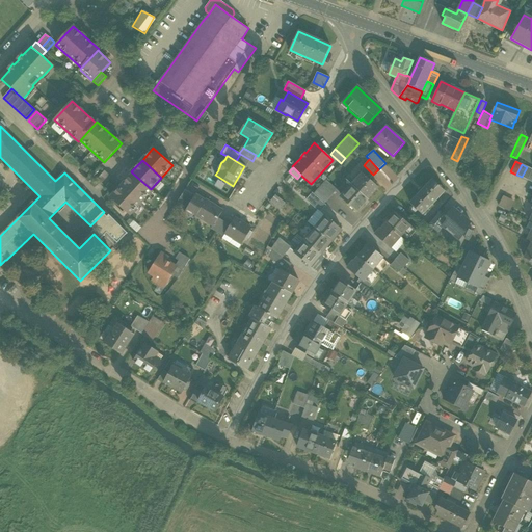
[(531,168),(527,167),(522,177),(527,180),(531,169),(531,168)]
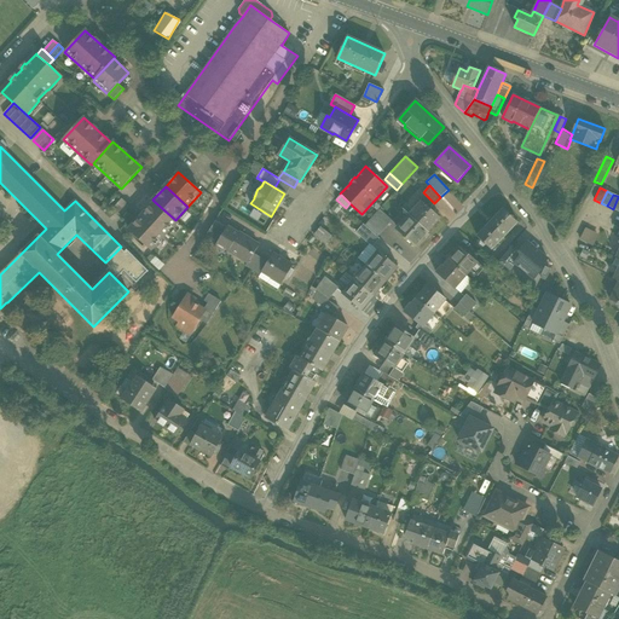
[(114,206),(117,210),(126,203),(122,198),(114,206)]
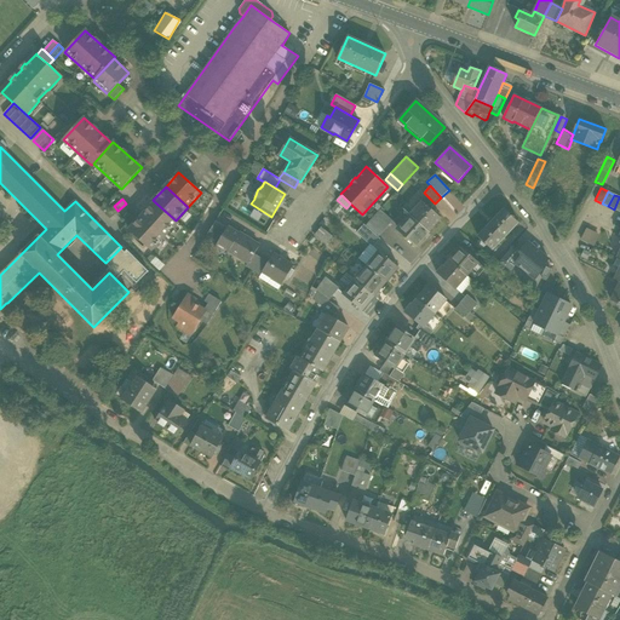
[(176,220),(155,202),(128,230),(151,251),(177,223),(176,220)]
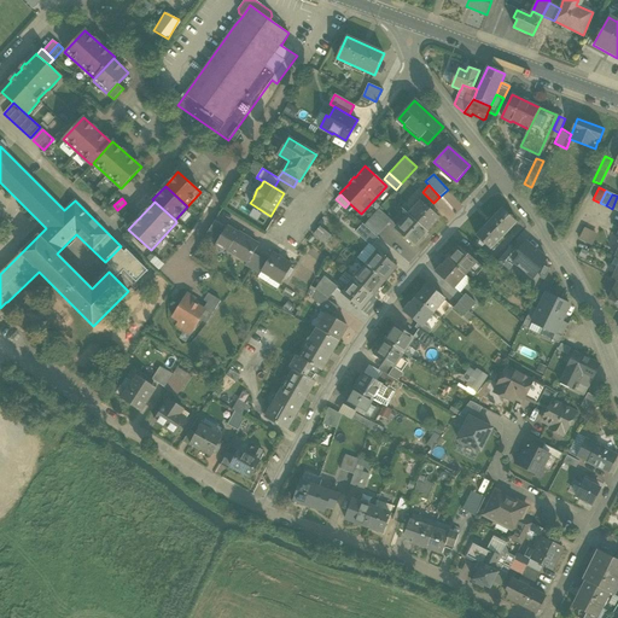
[(439,217),(421,202),(409,215),(427,231),(439,217)]
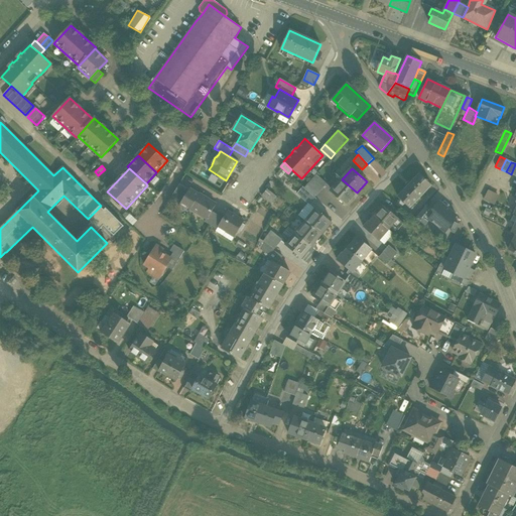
[(83,173),(92,182),(96,178),(87,169),(83,173)]
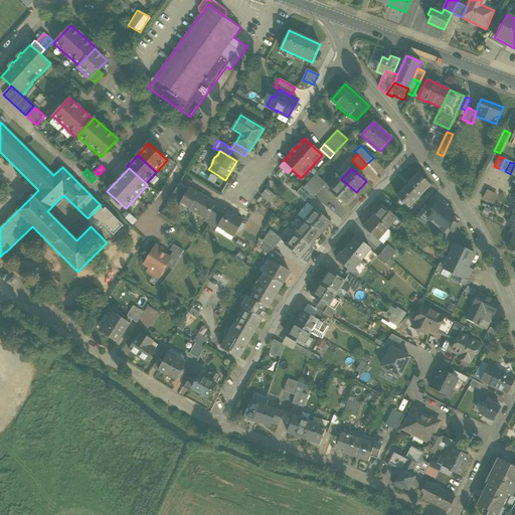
[(418,174),(397,196),(408,207),(430,185),(418,174)]
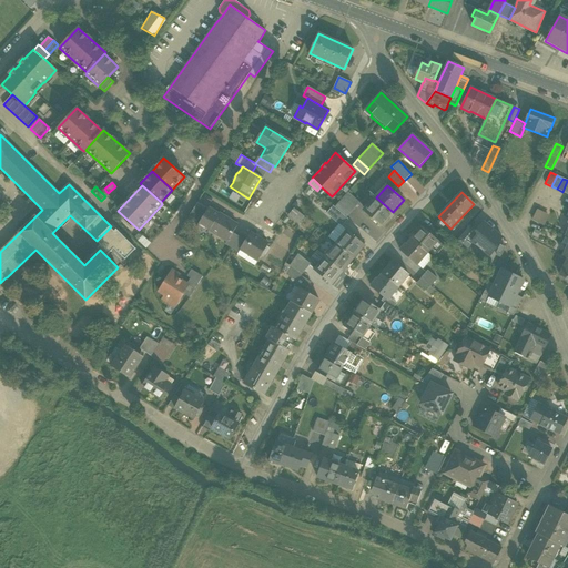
[(393,212),(376,198),(364,211),(382,225),(393,212)]
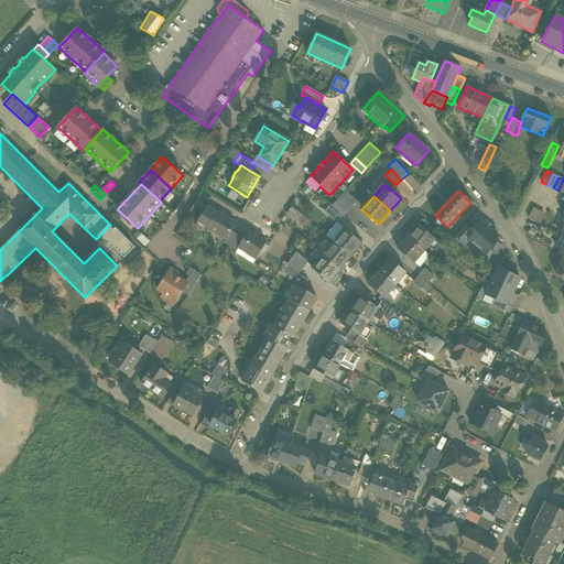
[(206,207),(196,201),(188,215),(198,220),(206,207)]
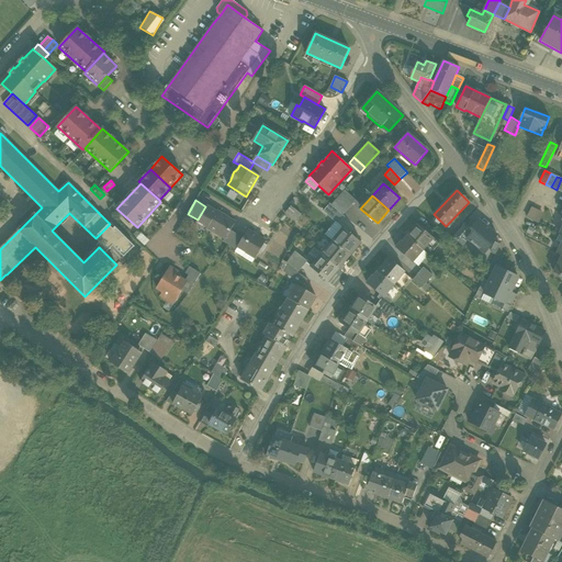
[(329,203),(323,211),(328,215),(335,208),(329,203)]
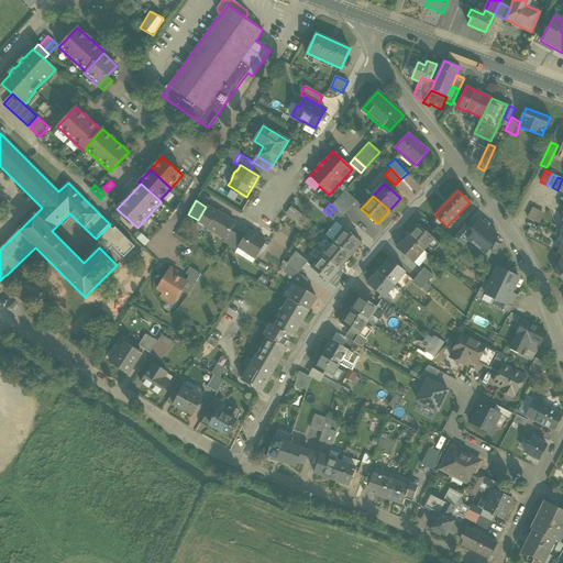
[(527,217),(539,223),(544,212),(532,206),(527,217)]
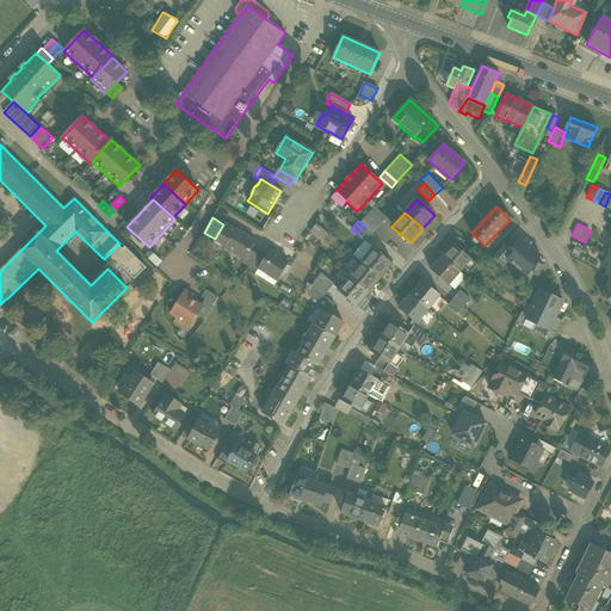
[(255,242),(236,229),(235,230),(224,224),(223,224),(215,239),(211,245),(213,245),(216,240),(226,246),(226,247),(245,259),(251,250),(255,242)]
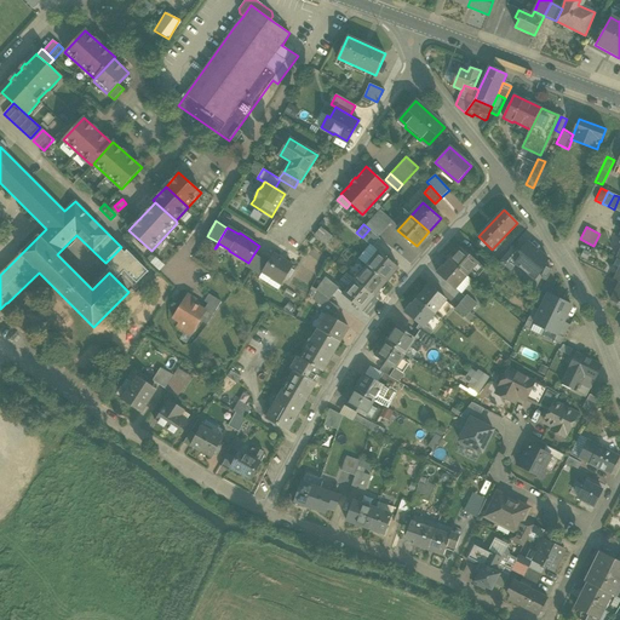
[(332,236),(321,228),(315,235),(326,244),(332,236)]
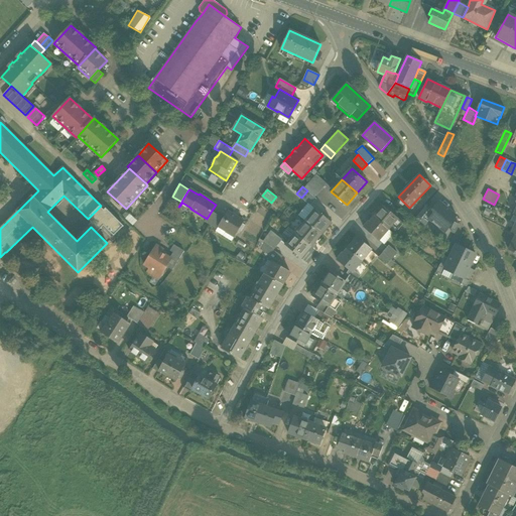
[(301,198),(301,199),(310,206),(316,199),(307,190),(301,198)]
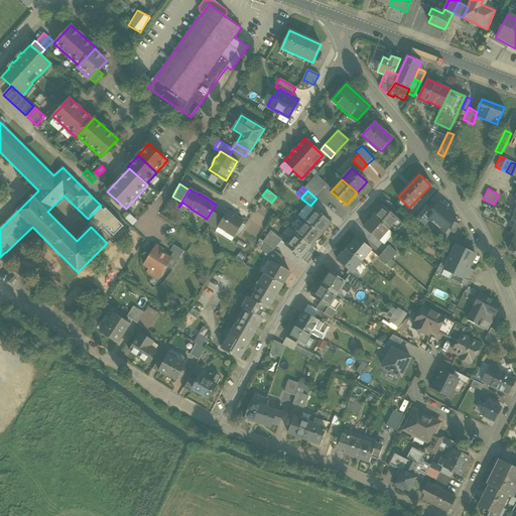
[(429,220),(444,233),(452,225),(449,224),(457,216),(439,202),(432,210),(434,212),(428,219),(429,220)]
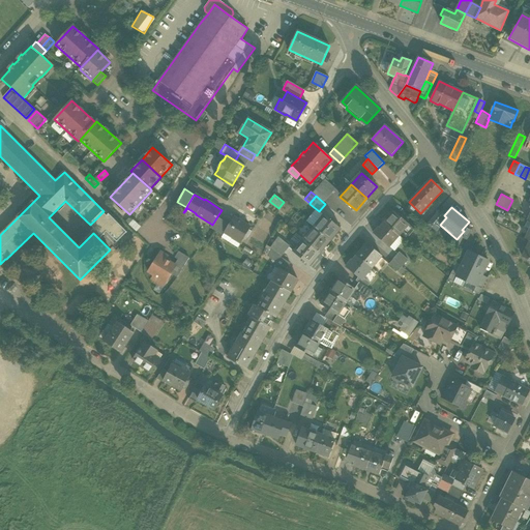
[(444,215),(439,210),(427,225),(436,232),(441,226),(440,225),(446,217),(444,215)]
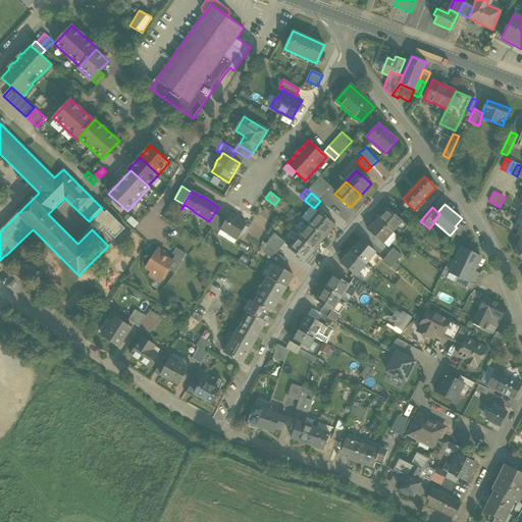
[(408,225),(388,209),(378,220),(393,231),(397,227),(403,232),(408,225)]
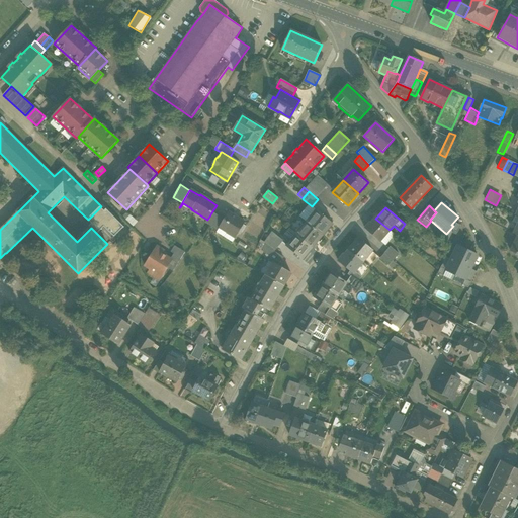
[(333,223),(317,209),(307,222),(323,235),(333,223)]
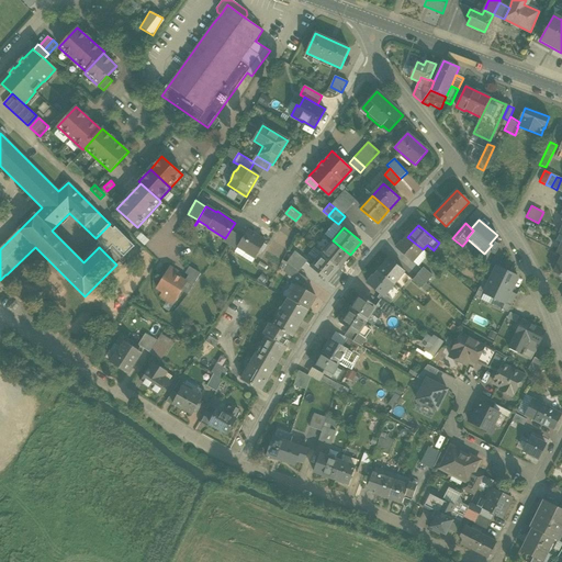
[(237,234),(231,229),(225,238),(223,242),(229,246),(237,234)]
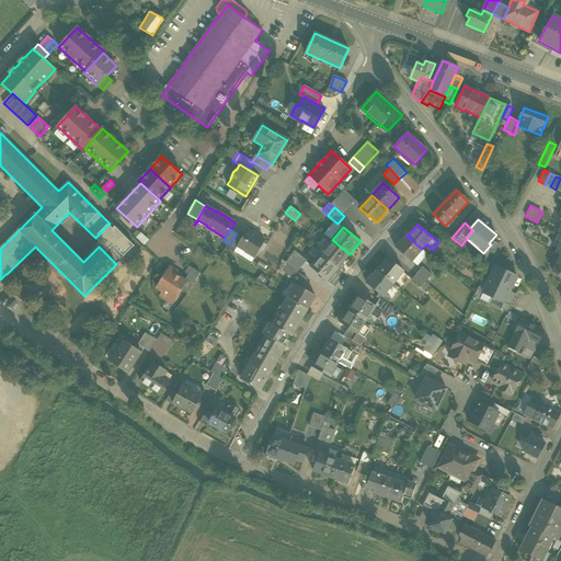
[(265,241),(248,230),(242,238),(238,245),(236,250),(236,249),(235,251),(252,262),(265,241)]
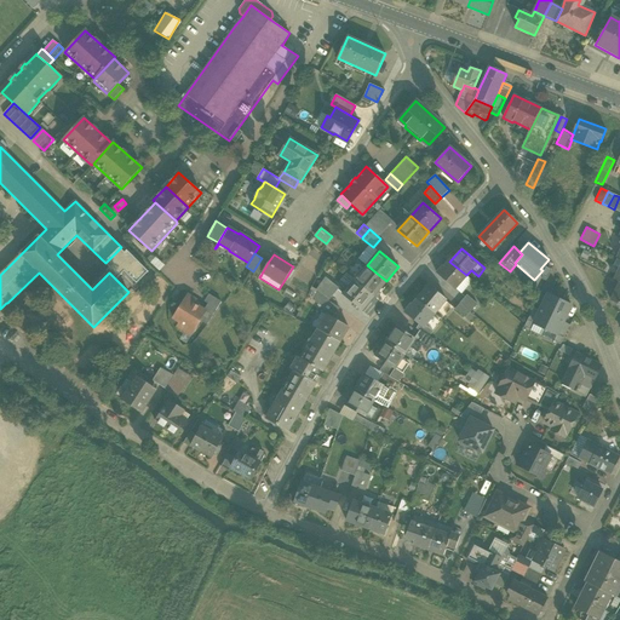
[(268,263),(262,258),(253,271),(260,275),(260,276),(263,271),(268,263)]
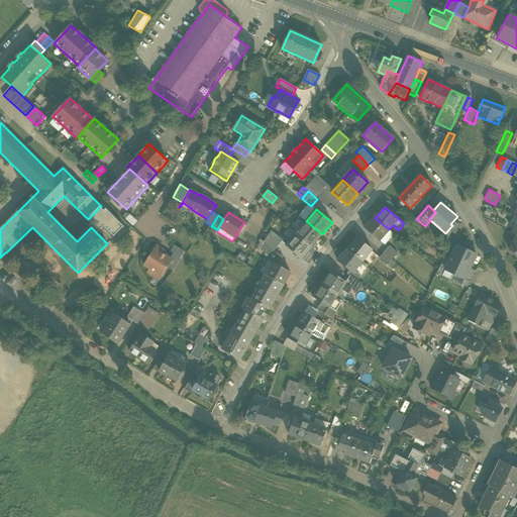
[(389,229),(375,218),(371,222),(370,221),(365,227),(379,240),(389,229)]
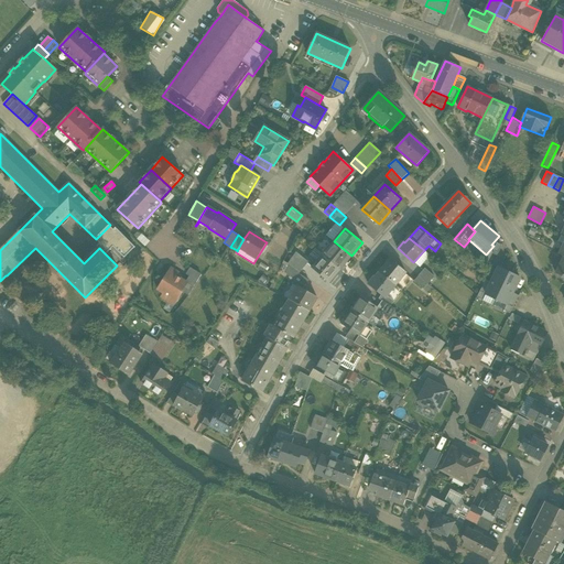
[(351,256),(334,241),(323,255),(339,269),(351,256)]
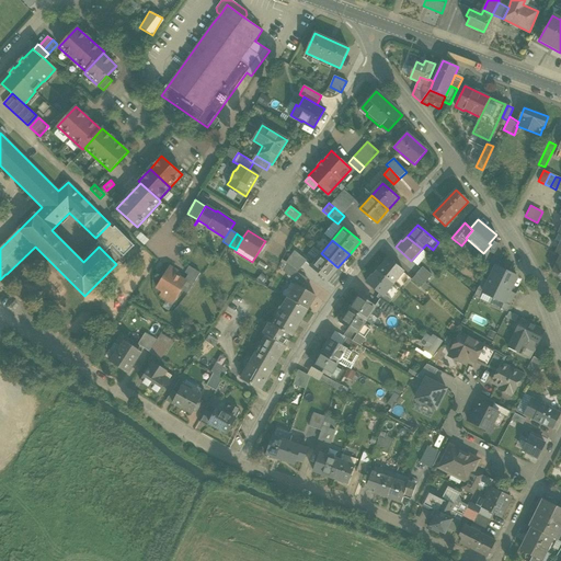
[(307,260),(295,251),(286,262),(288,263),(298,271),(307,260)]
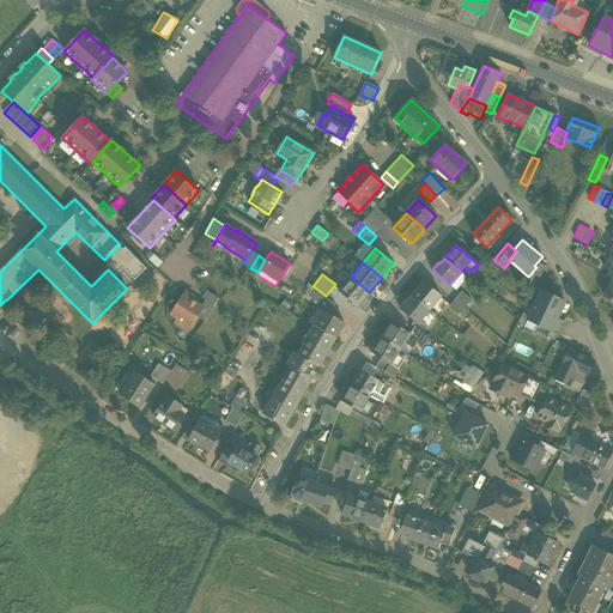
[(351,277),(339,291),(358,307),(369,292),(351,277)]
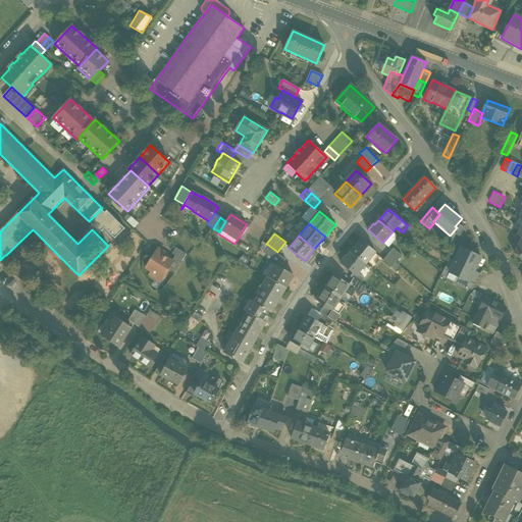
[(375,252),(361,241),(352,252),(365,264),(375,252)]
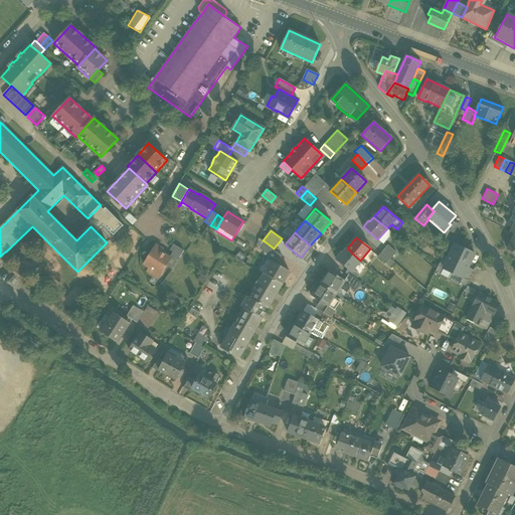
[(274,248),(265,241),(265,242),(261,249),(269,255),(270,255),(273,249),(273,250),(274,248)]
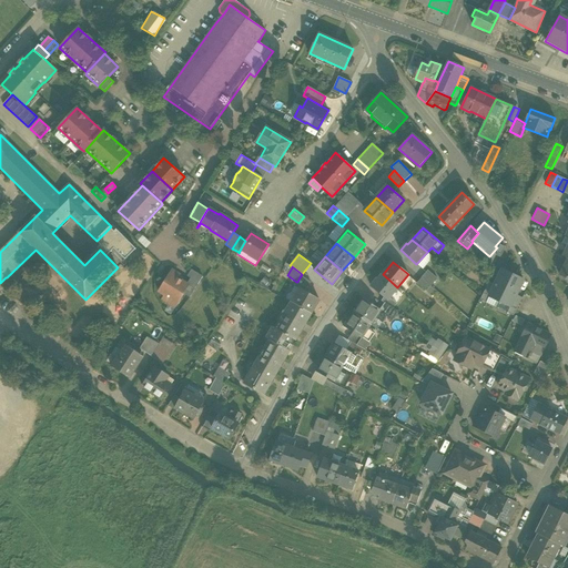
[(524,280),(500,269),(487,295),(511,306),(524,280)]
